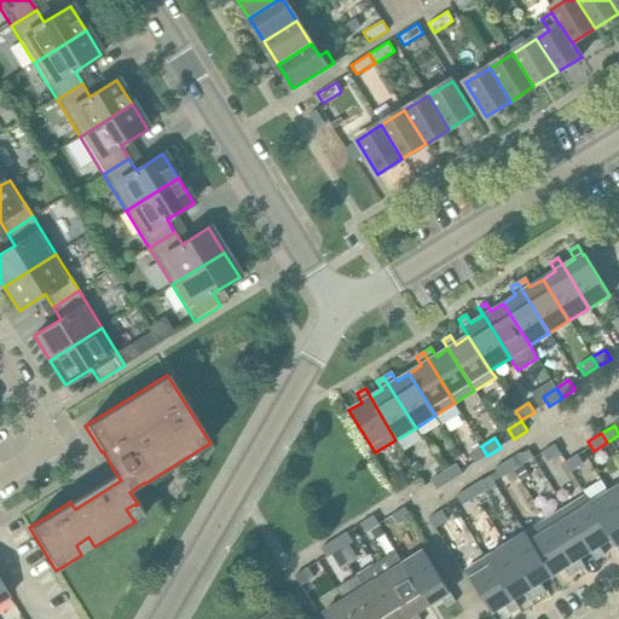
[(548,462),(560,455),(561,453),(555,444),(542,452),(548,462)]
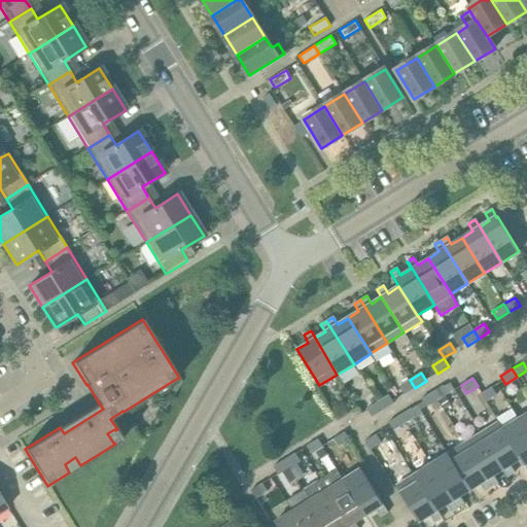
[(399,386),(403,394),(415,388),(410,380),(399,386)]
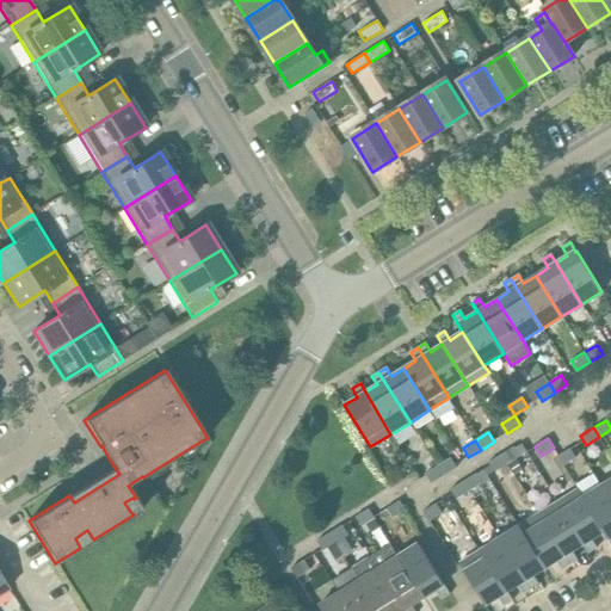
[(514,446),(500,455),(506,464),(519,456),(514,446)]
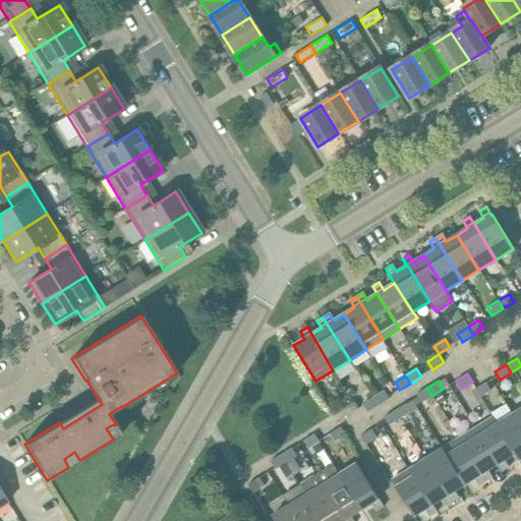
[(490,390),(485,383),(475,389),(480,397),(490,390)]
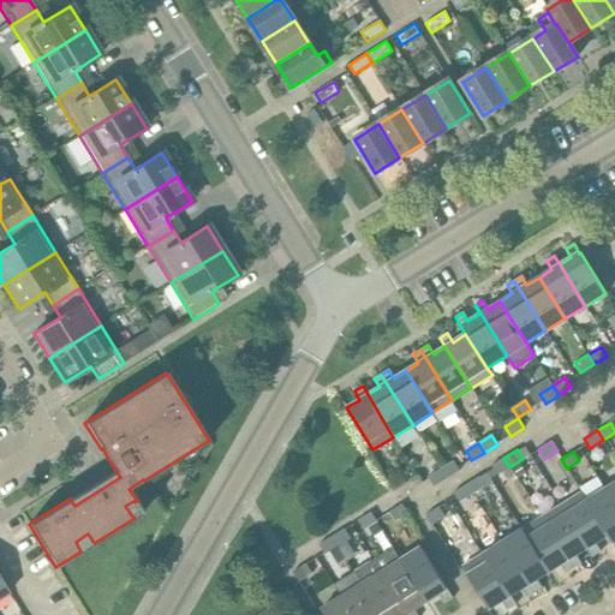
[(497,475),(509,467),(503,458),(491,465),(497,475)]
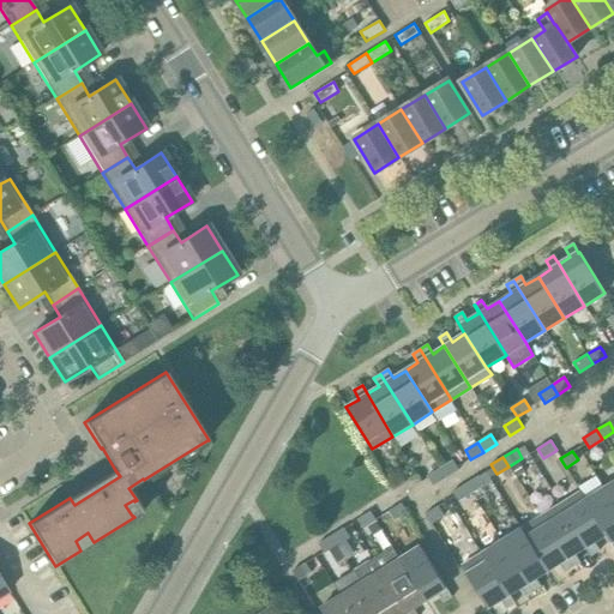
[(453,461),(440,469),(445,479),(458,470),(453,461)]
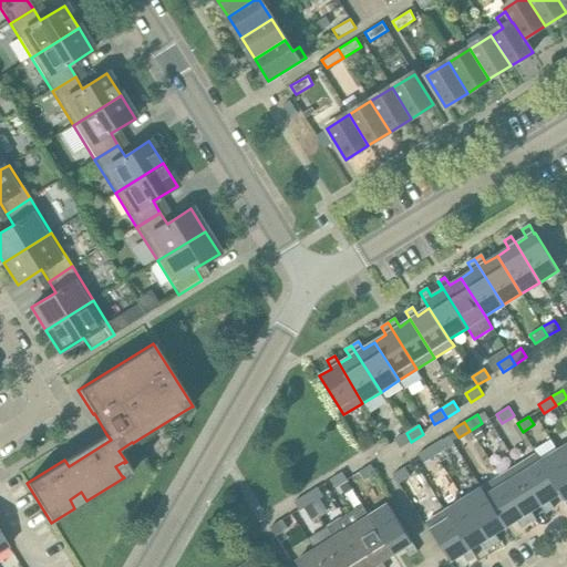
[(400,449),(411,442),(406,433),(394,440),(400,449)]
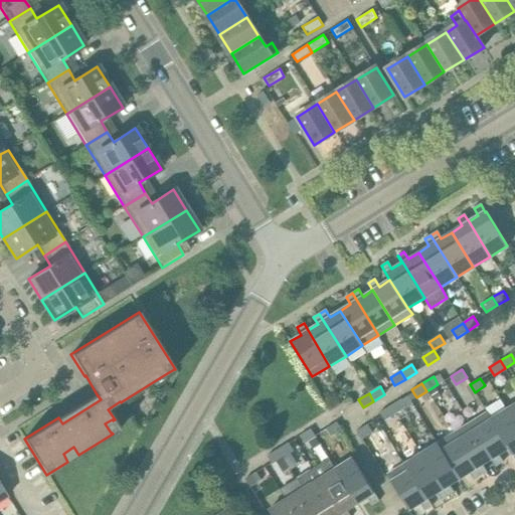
[(325,403),(329,409),(330,411),(341,404),(336,396),(325,403)]
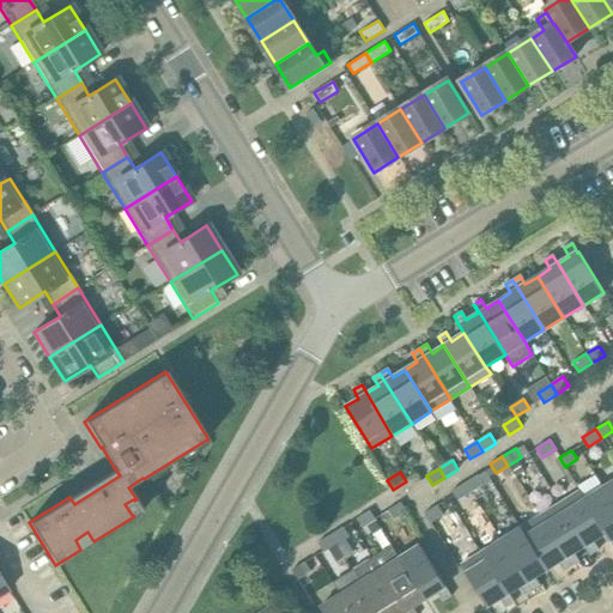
[(484,484),(478,475),(465,483),(471,492),(484,484)]
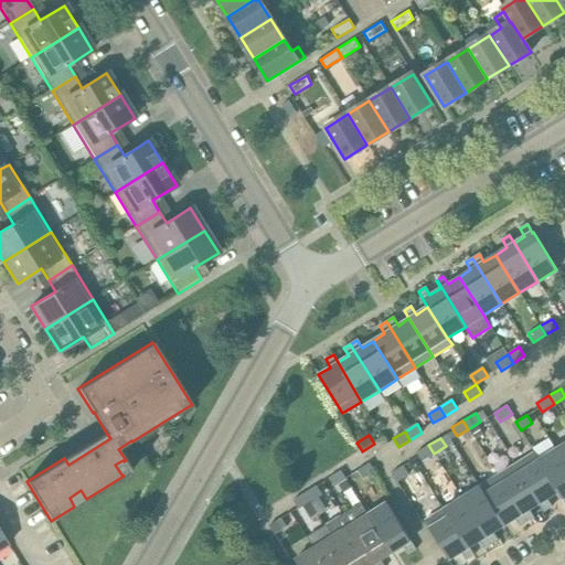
[(434,454),(428,445),(416,452),(422,461),(434,454)]
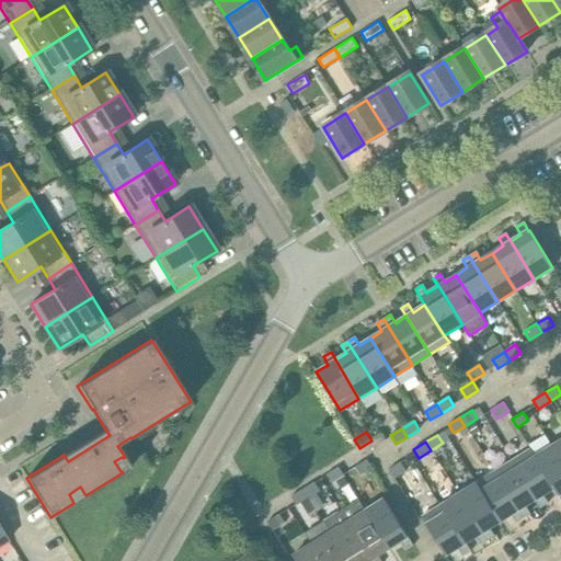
[(560,458),(552,445),(535,456),(558,494),(560,500),(560,458)]
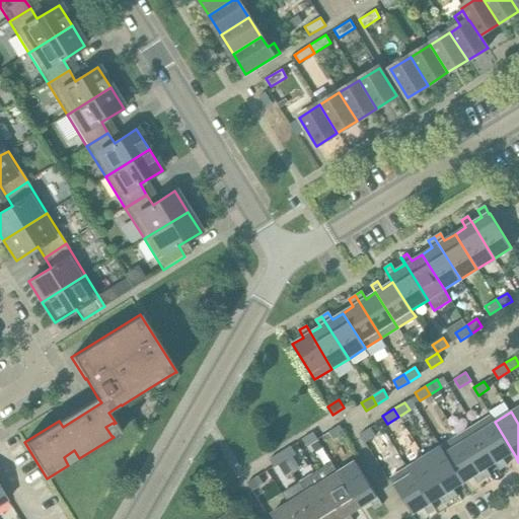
[(495,422),(491,416),(473,427),(496,462),(500,469),(506,465),(502,458),(512,452),(516,457),(495,422)]
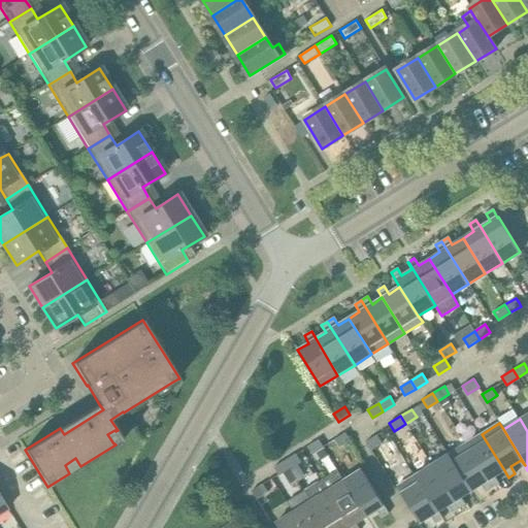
[(339,448),(350,440),(344,432),(334,439),(339,448)]
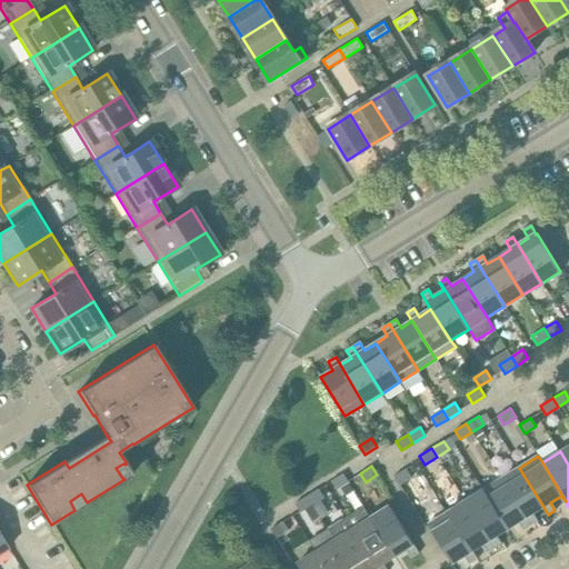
[(543,507),(519,468),(501,479),(530,526),(537,521),(532,513),(543,507)]
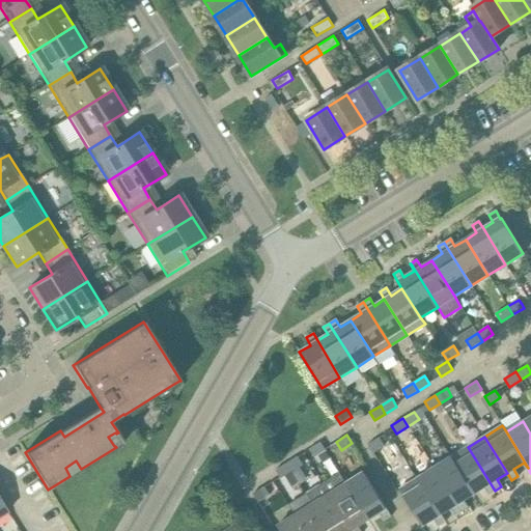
[(384,445),(379,438),(367,444),(372,452),(384,445)]
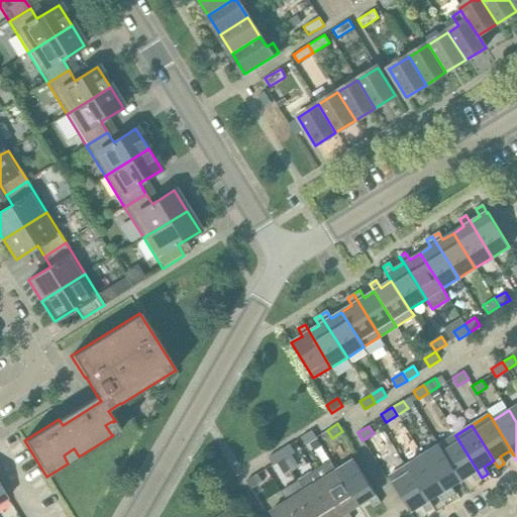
[(317,438),(316,437),(312,430),(301,437),(306,445),(317,438)]
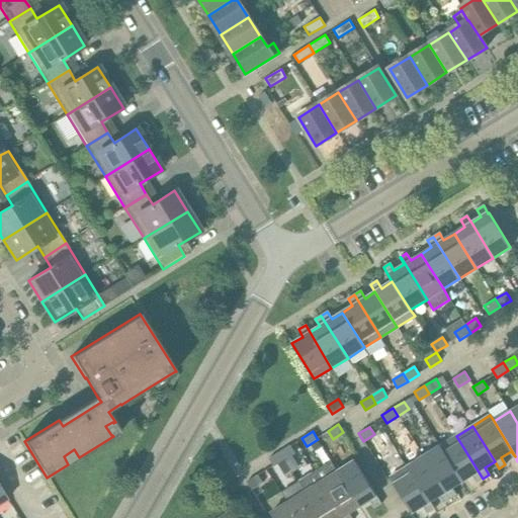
[(483,479),(456,436),(439,446),(461,482),(471,475),(477,483),(483,479)]
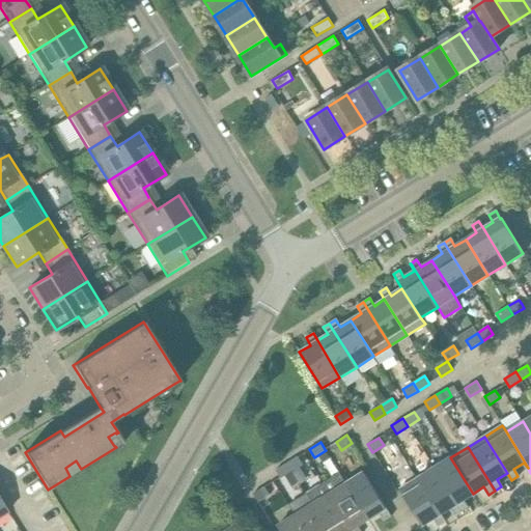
[(303,465),(298,456),(286,464),(291,472),(303,465)]
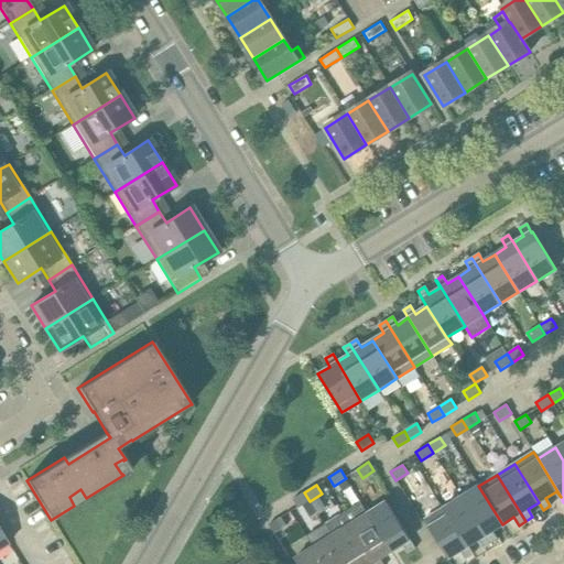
[(502,524),(478,486),(461,497),(489,543),(496,539),(491,531),(502,524)]
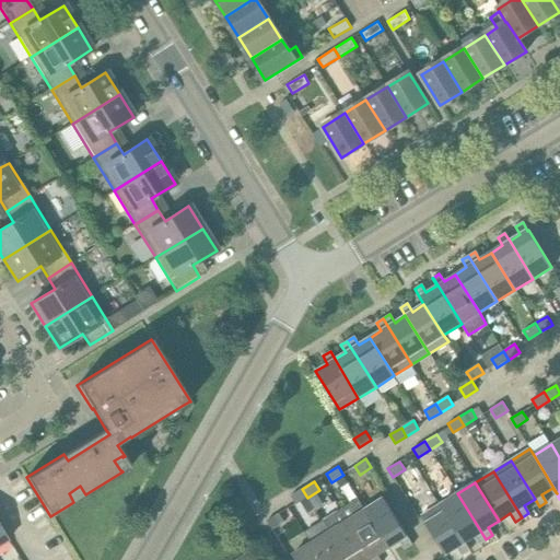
[(307,498),(302,489),(290,496),(295,504),(307,498)]
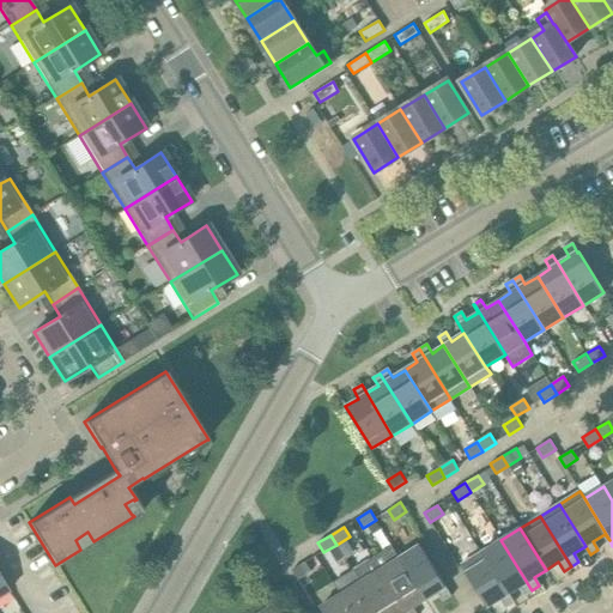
[(532,590),(501,540),(481,552),(513,602),(514,602),(508,594),(520,587),(525,595),(532,590)]
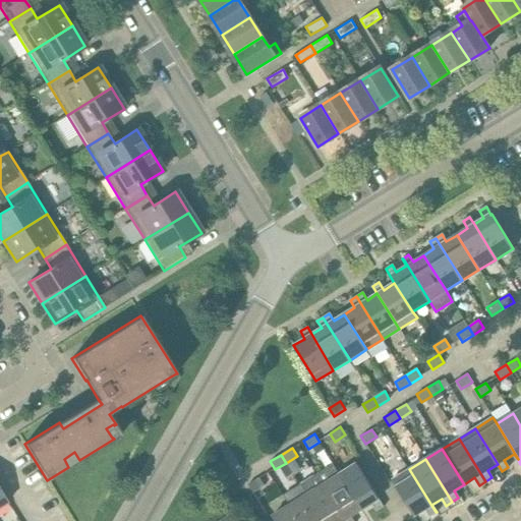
[(361,510),(339,474),(333,464),(315,474),(344,520),(353,520),(350,517),(361,510)]
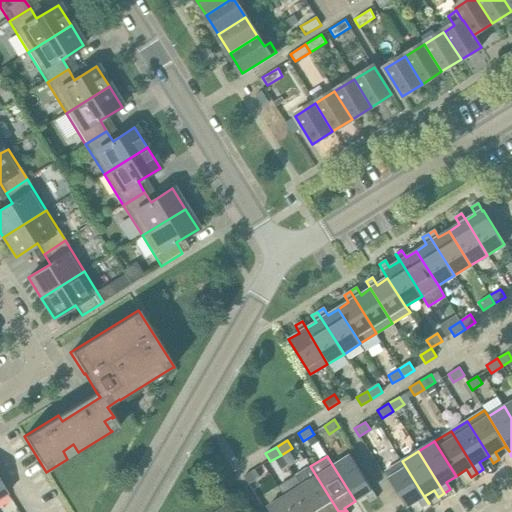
[(333,466),(355,501),(365,495),(369,502),(376,498),(350,456),(333,466)]
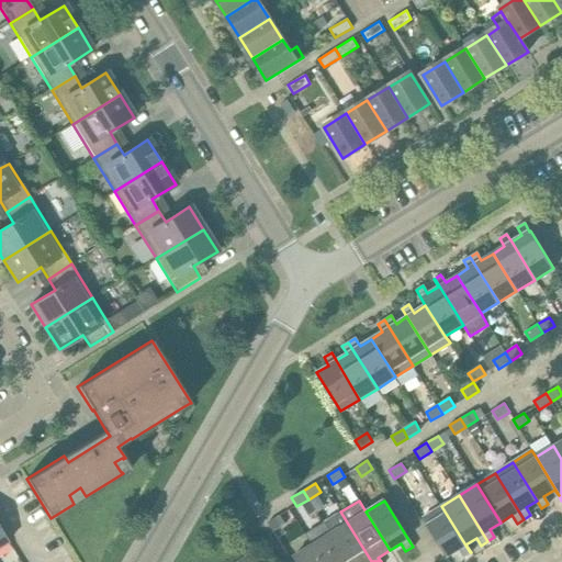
[(470,552),(441,506),(423,518),(447,557),(459,549),(463,557),(470,552)]
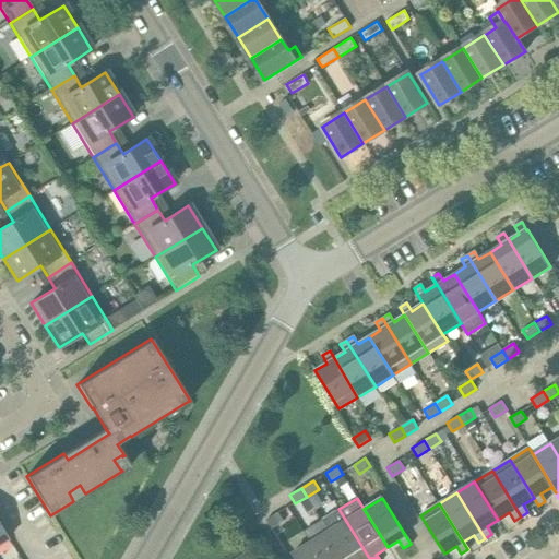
[(369,558),(339,509),(321,520),(328,531),(345,558),(369,558)]
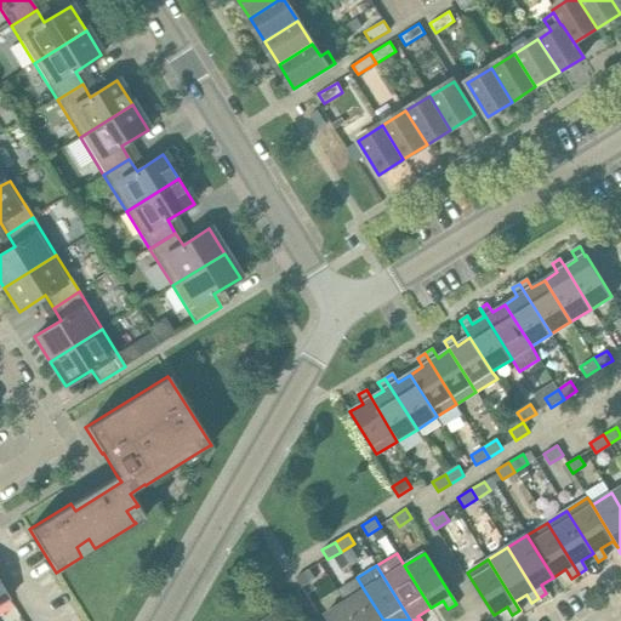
[(314,579),(308,569),(295,577),(301,587),(314,579)]
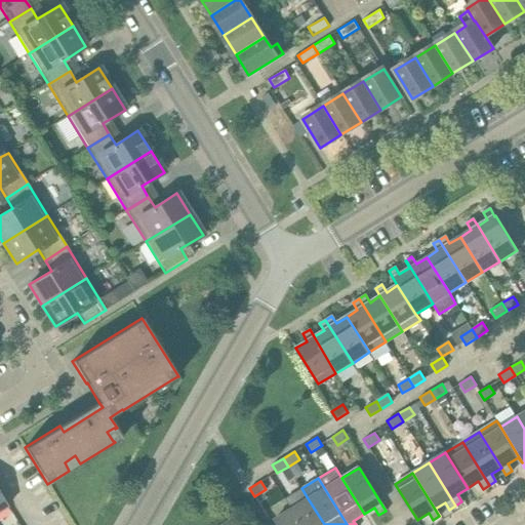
[(324,524),(308,498),(291,509),(300,524),(324,524)]
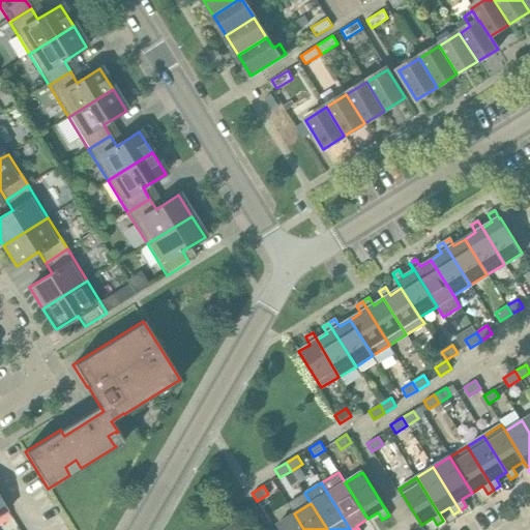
[(276,525),(278,529),(303,529),(294,513),(276,525)]
